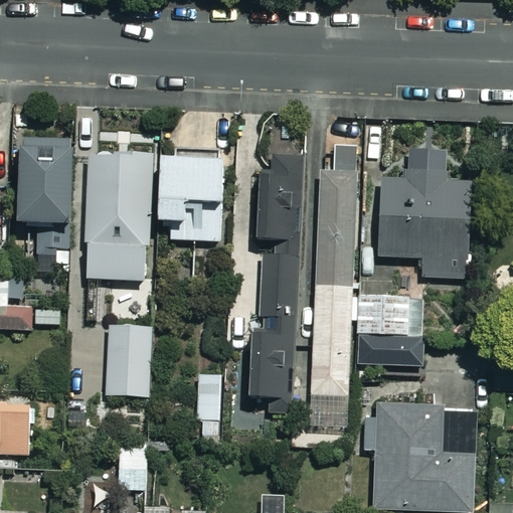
[(72,141),(20,140),(18,223),(69,224),(72,141)]
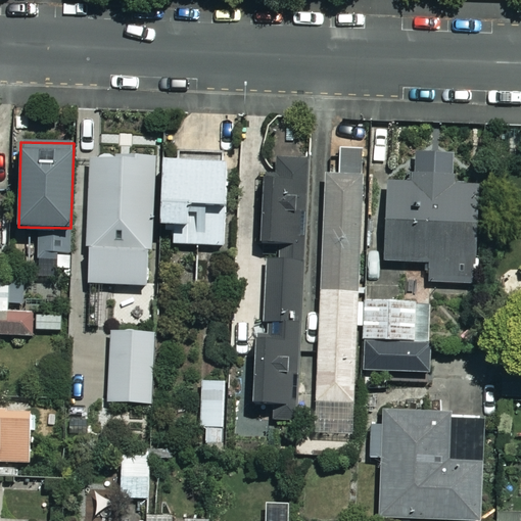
[(353,403),(362,145),(337,144),(336,175),(323,175),(315,401),(353,403)]
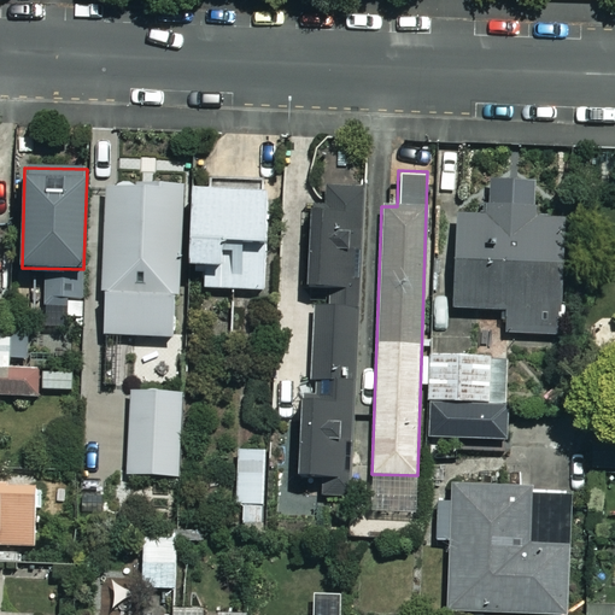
[(180,186),(105,186),(104,334),(136,334),(136,355),(179,355),(180,186)]
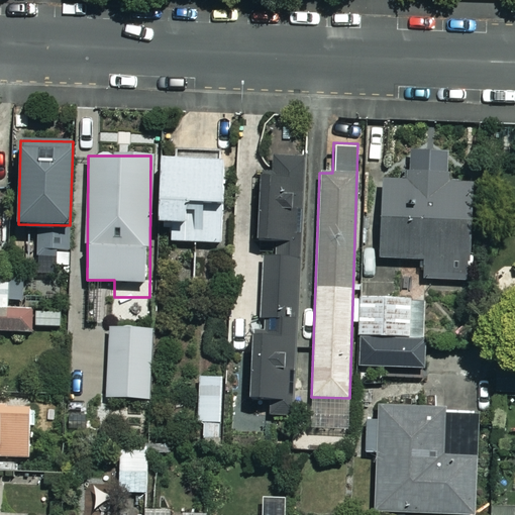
[(250,395),(300,396),(308,158),(271,157),(270,173),(260,172),(258,252),(263,252),(260,334),(252,334),(250,395)]
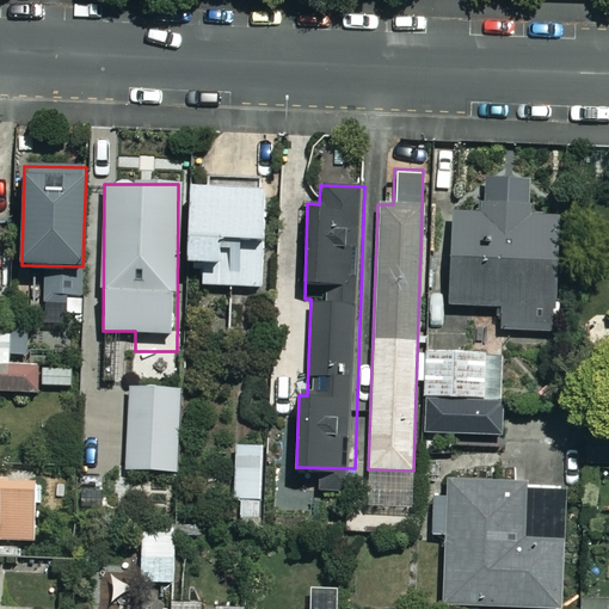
[(264,188),(190,186),(189,263),(202,263),(202,284),(262,285),(264,188)]
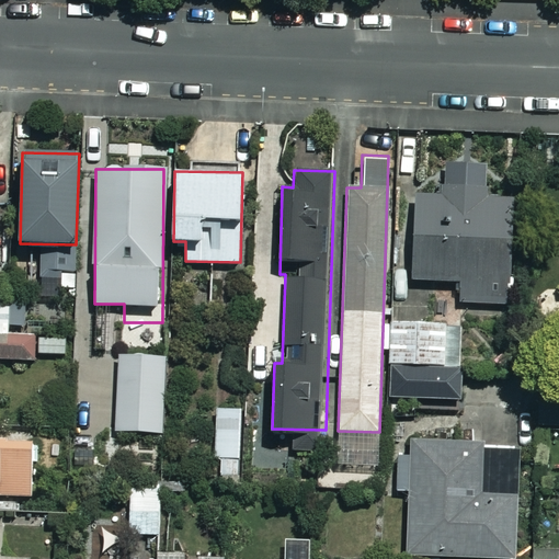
[(512,193),(415,190),(412,280),(459,281),(458,301),(508,303),(512,193)]
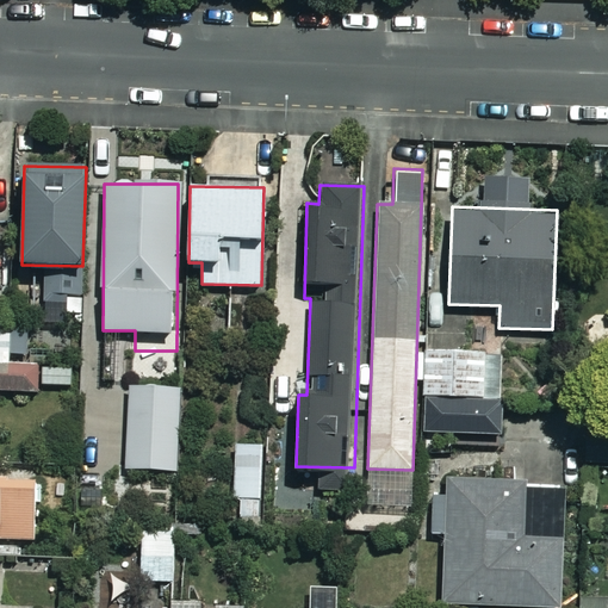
[(42,304),(64,304),(64,316),(81,317),(82,277),(43,275),(42,304)]
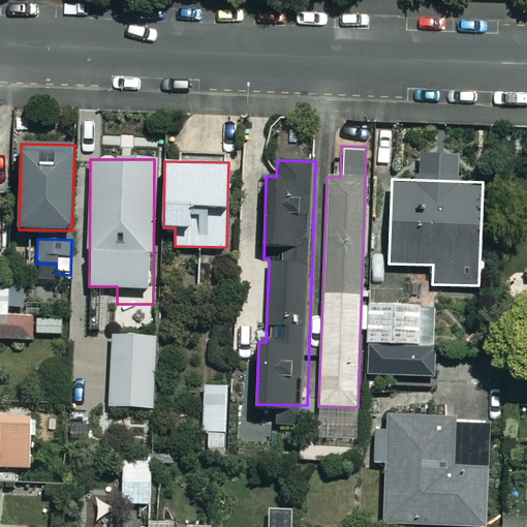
[(434,305),(368,303),(367,340),(432,342),(434,305)]
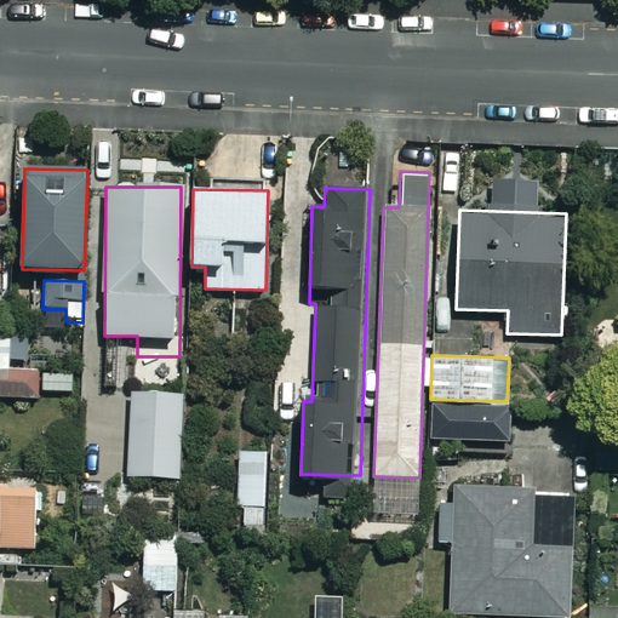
[(6,370),(0,368),(0,395),(35,396),(35,370),(6,370)]
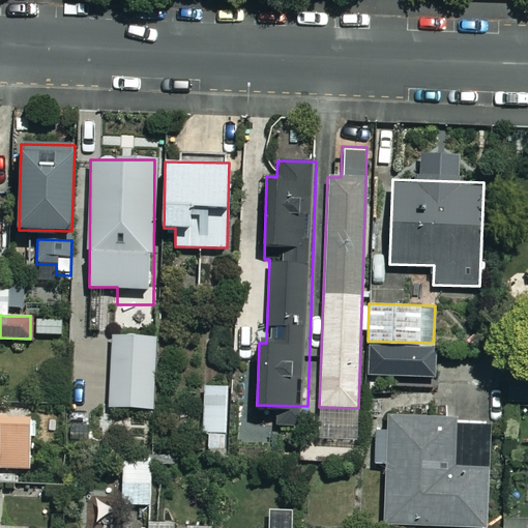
[(156,336),(112,335),(109,406),(153,408),(156,336)]
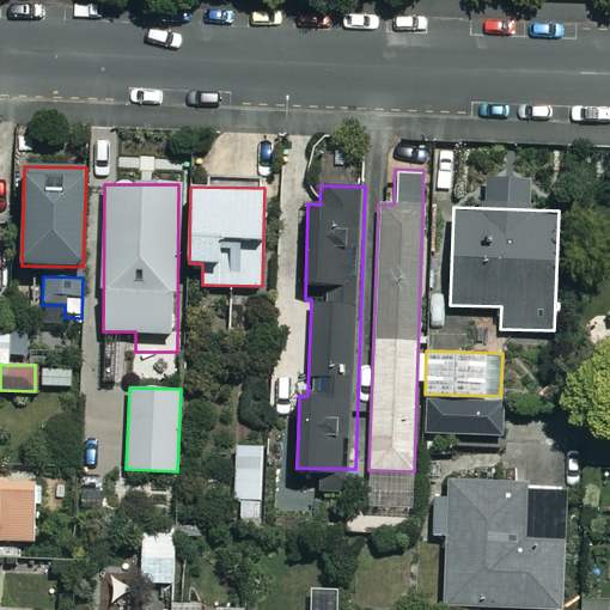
[(505,401),(426,398),(425,438),(502,441),(505,401)]
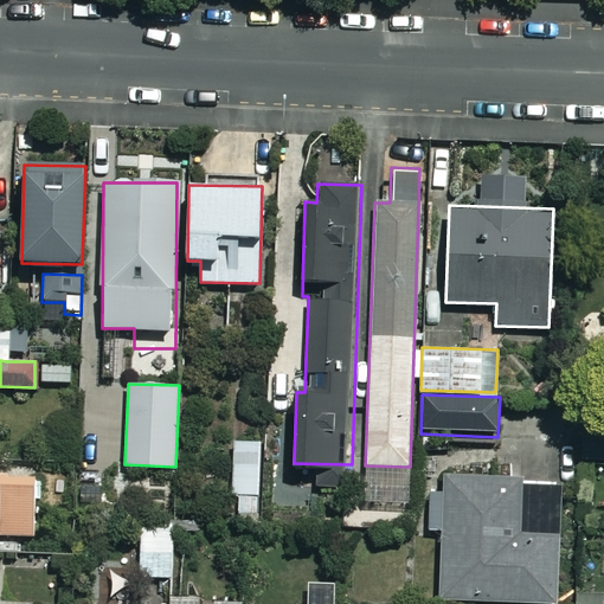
[(258,441),(231,442),(233,512),(259,511),(258,441)]
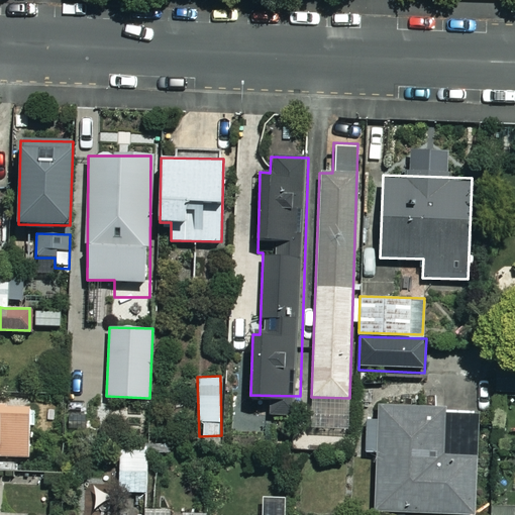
[(0,451),(12,451),(12,401),(0,401),(0,451)]
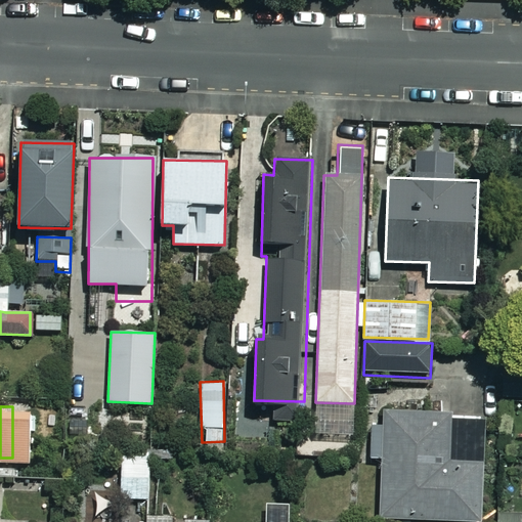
[(448,411),(383,410),(383,426),(371,426),(371,459),(381,459),(380,519),(482,520),(483,421),(448,420),(448,411)]
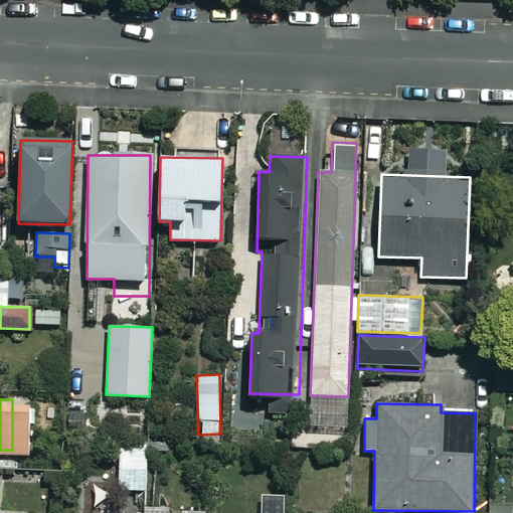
[(145,444),(119,444),(120,490),(146,489),(145,444)]
